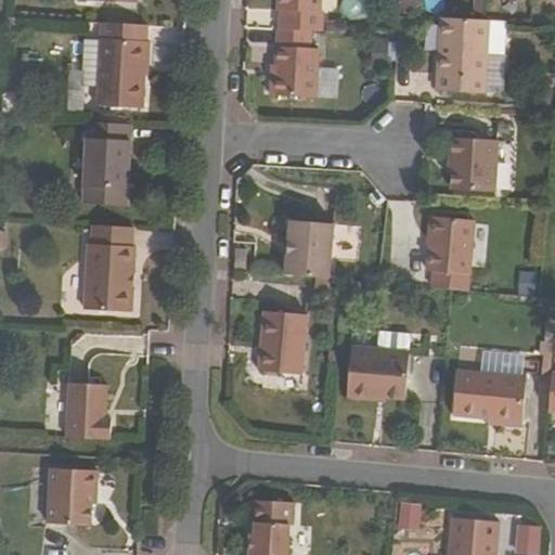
[(323,28),(324,0),(278,0),(278,9),(283,9),(282,27),(320,28),(323,28)]
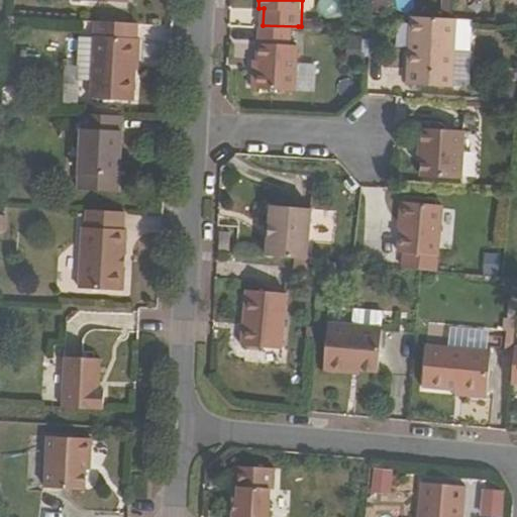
[(408,85),(453,87),(456,17),(452,17),(416,15),(414,47),(411,47),(408,85)]
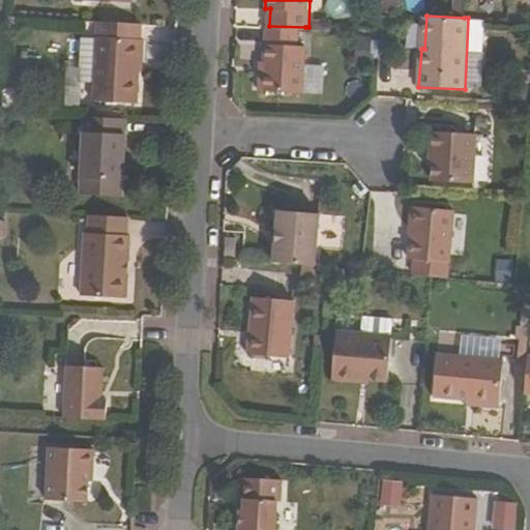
[(91,101),(136,105),(138,72),(140,40),(140,25),(95,22),(91,101)]
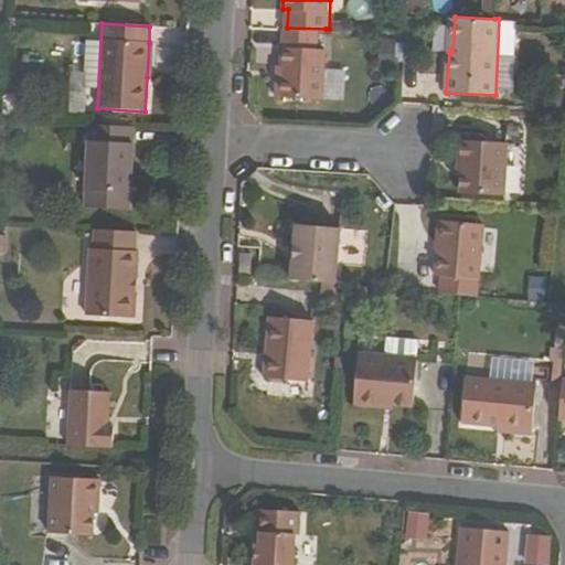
[(273,95),(322,98),(326,29),(287,28),(281,28),(279,67),(279,73),(274,73),(273,95)]
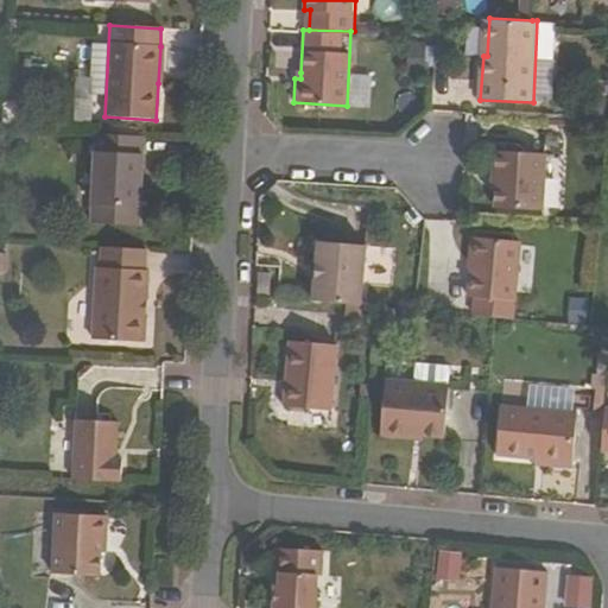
[(118,226),(119,208),(137,210),(143,138),(95,135),(89,225),(118,226)]
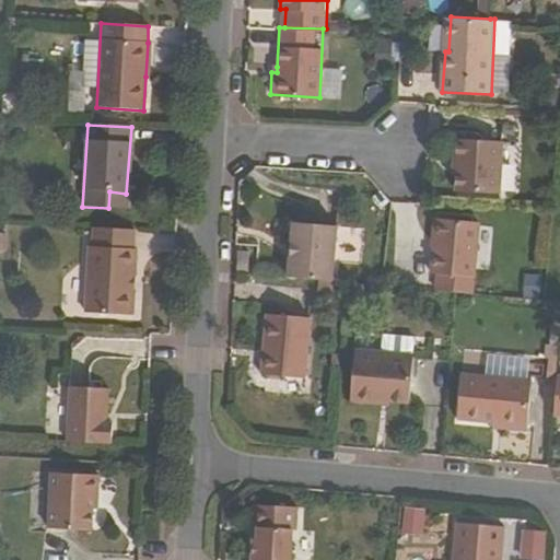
[(501,193),(503,142),(457,140),(456,160),(459,161),(459,173),(457,191),(501,193)]
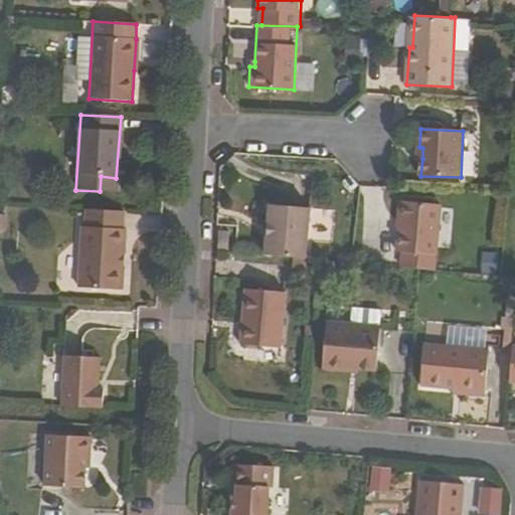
[(116,192),(116,178),(101,176),(100,191),(116,192)]
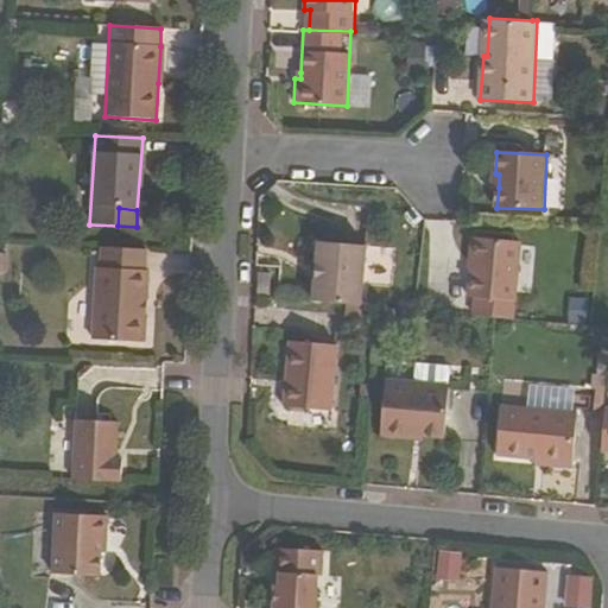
[(474,270),(476,236),(469,236),(466,270),(474,270)]
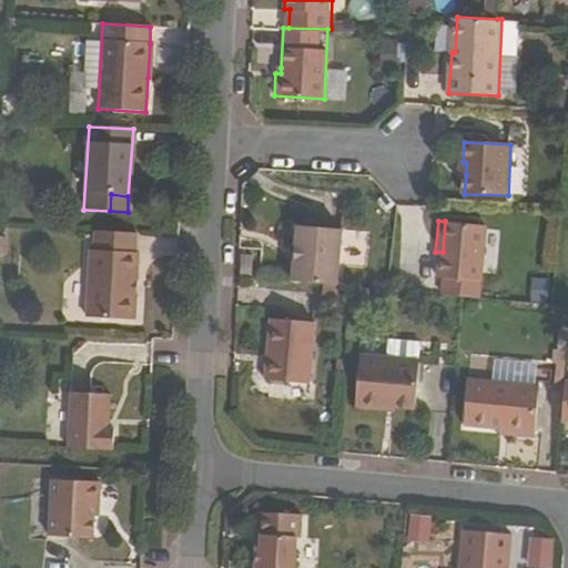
[(440,275),(446,276),(445,294),(464,295),(483,297),(489,224),(445,221),(443,252),(440,275)]
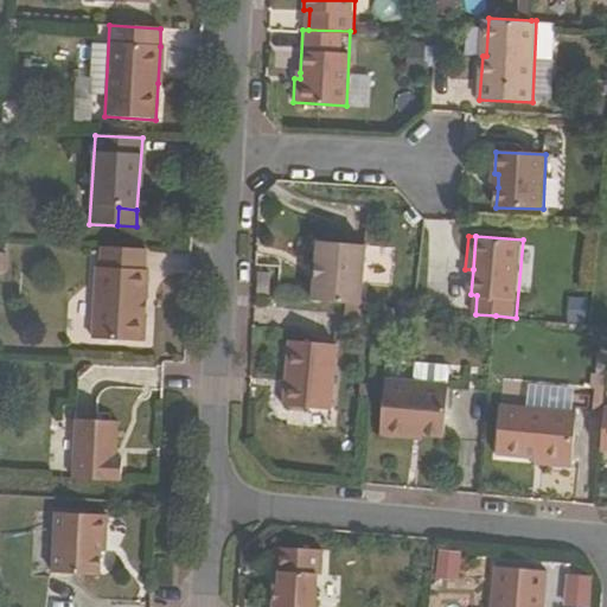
[(314,300),(362,305),(366,246),(320,241),(318,262),(315,278),(314,300)]
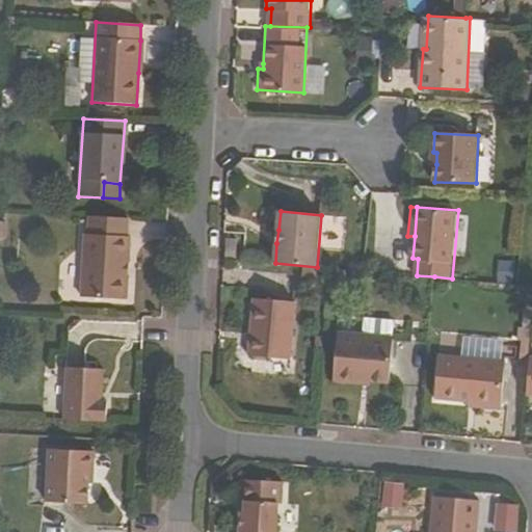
[(80,297),(126,300),(128,274),(124,274),(125,264),(128,265),(130,237),(126,237),(128,219),(88,217),(87,234),(84,234),(80,297)]
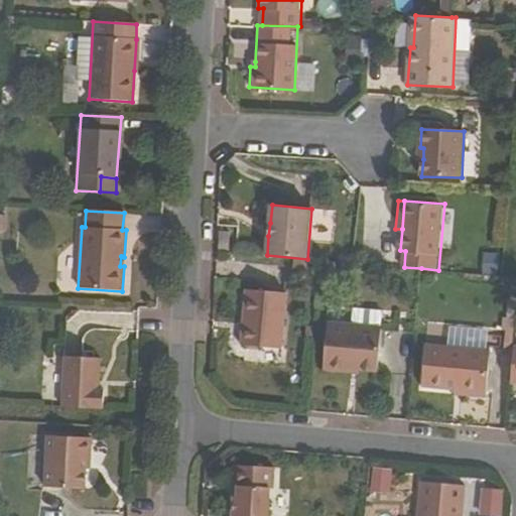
[(233,232),(224,231),(223,246),(232,247),(233,232)]
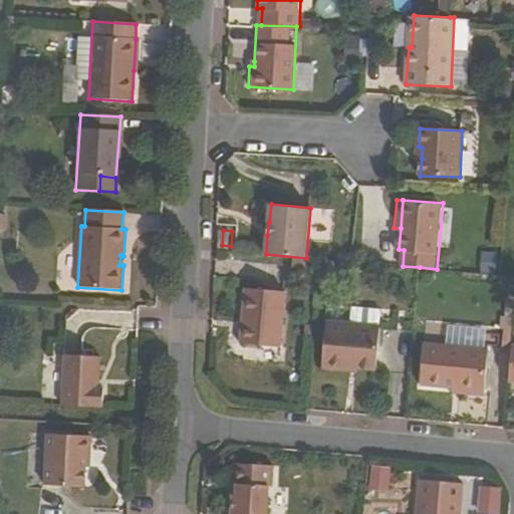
[(285,343),(289,288),(250,285),(245,340),(285,343)]
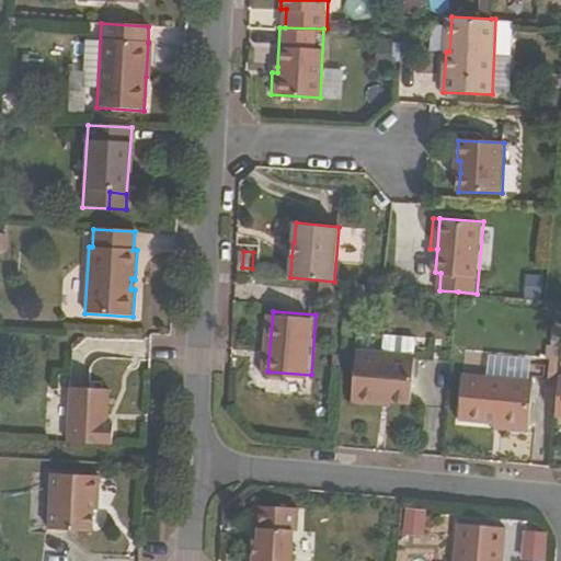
[(409,402),(413,354),(354,350),(351,402),(379,404),(380,400),(389,401),(409,402)]
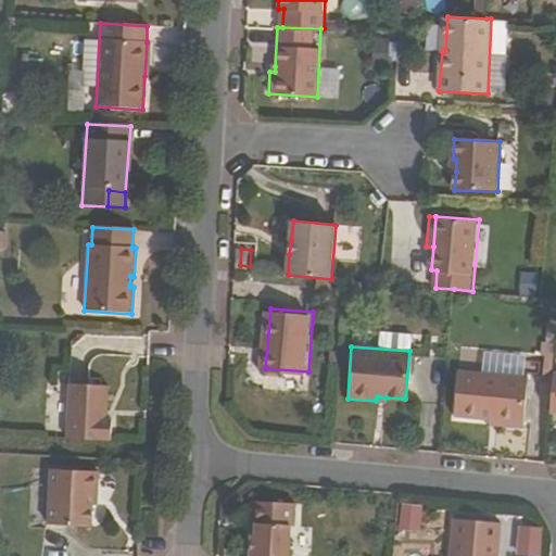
[(520,421),(526,374),(460,367),(455,416),(520,421)]
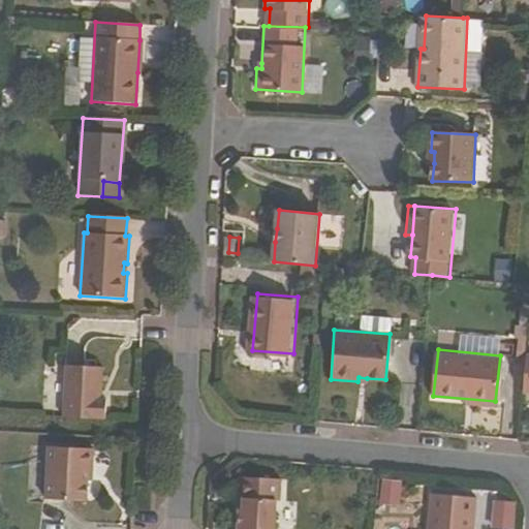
[(102,368),(65,365),(62,416),(104,419),(106,399),(100,399),(102,368)]
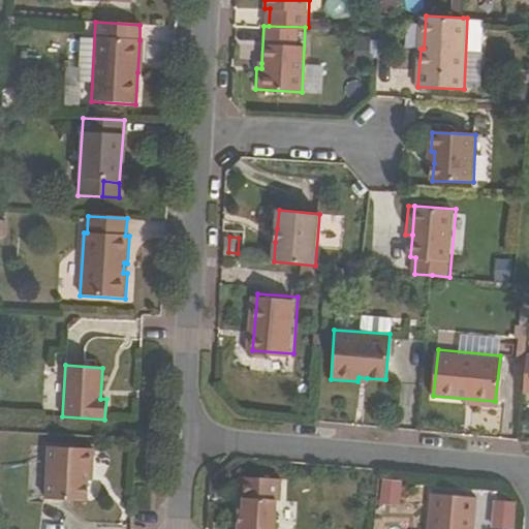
[(87,502),(88,481),(88,470),(92,470),(93,450),(48,447),(44,499),(87,502)]
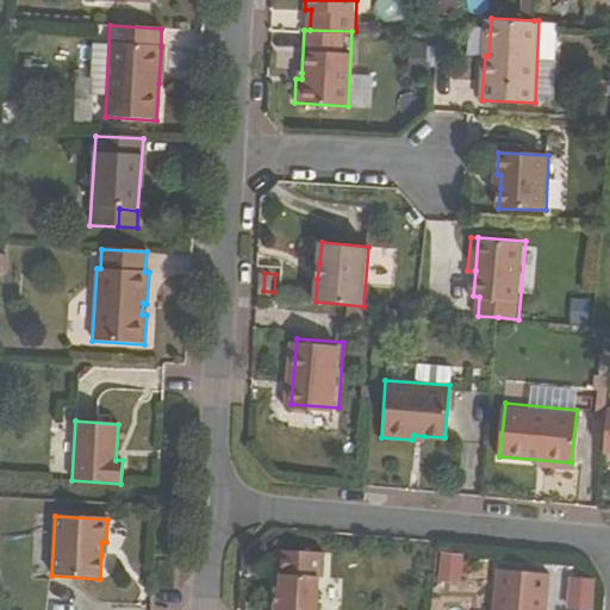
[(273,609),(316,609),(316,577),(321,577),(321,551),(279,551),(273,554),(273,576),(277,576),(277,587),(273,587),(273,609)]
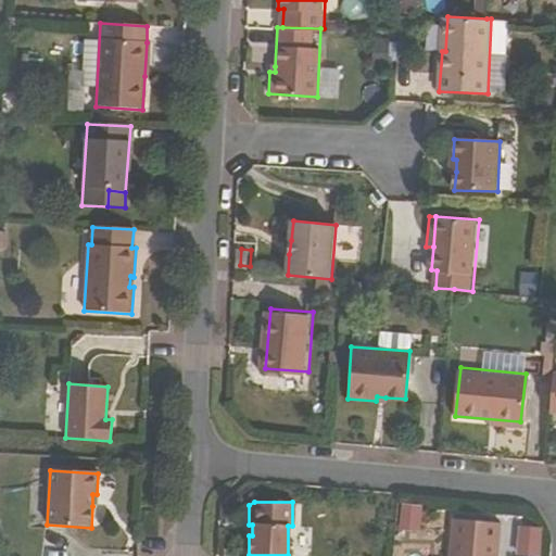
[(418,528),(419,504),(399,504),(399,527),(418,528)]
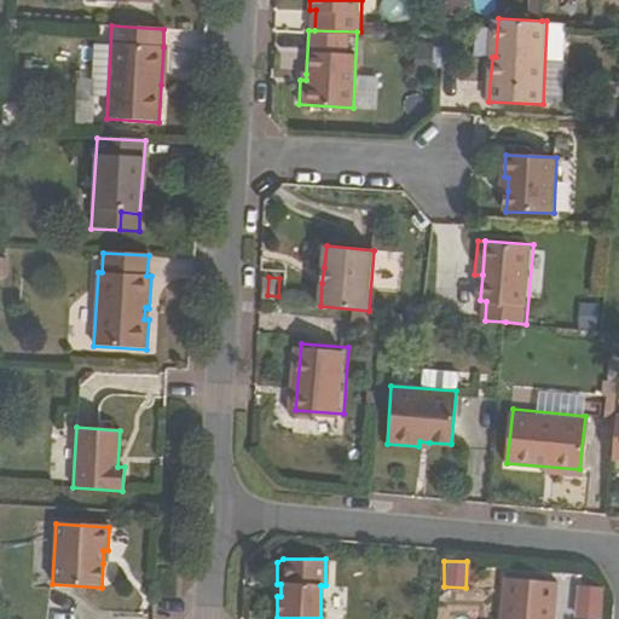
[(551,618),(555,583),(505,578),(502,618),(551,618)]
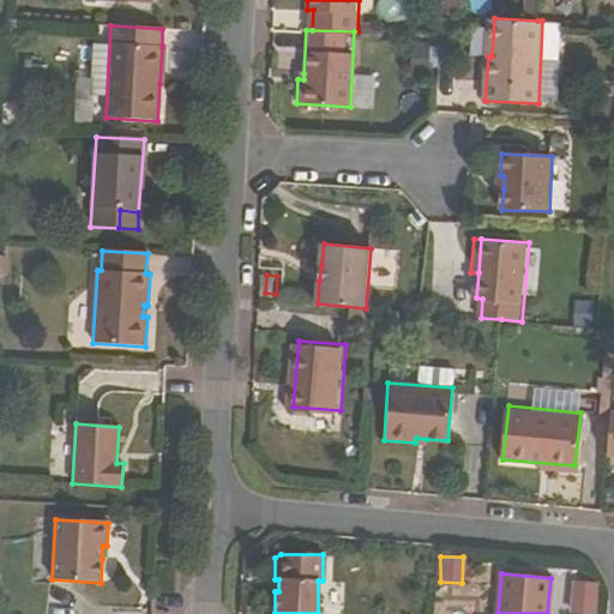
[(567,579),(567,613),(594,613),(595,581),(567,579)]
